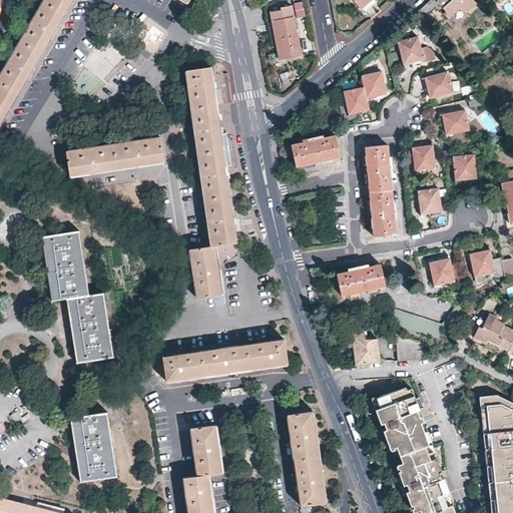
[(56,28),(72,0),(43,0),(0,74),(0,124),(10,107),(27,79),(33,67),(43,51),(50,39),(56,28)]
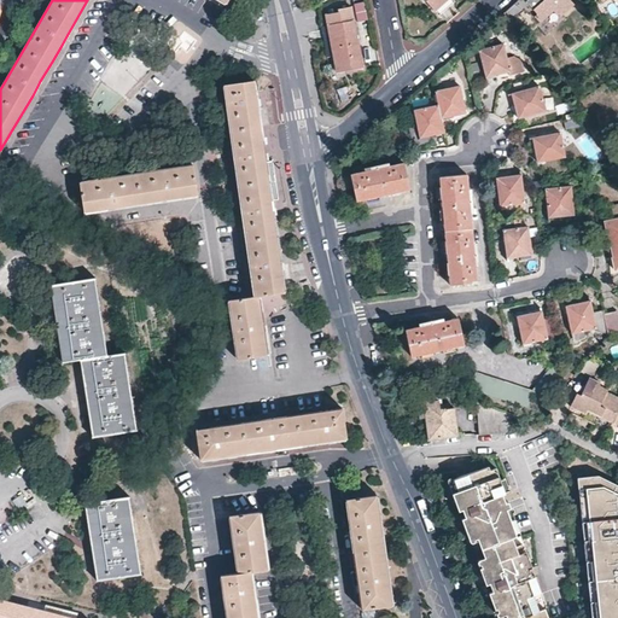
[(365,17),(361,0),(355,0),(351,1),(355,19),(365,17)]
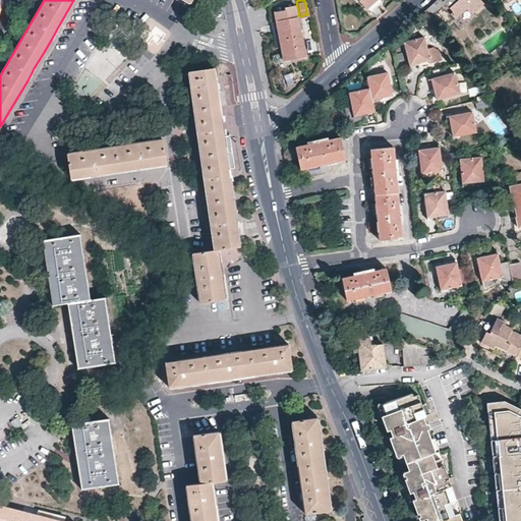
[(439,0),(436,0),(426,9),(431,16),(442,8),(444,6),(439,0)]
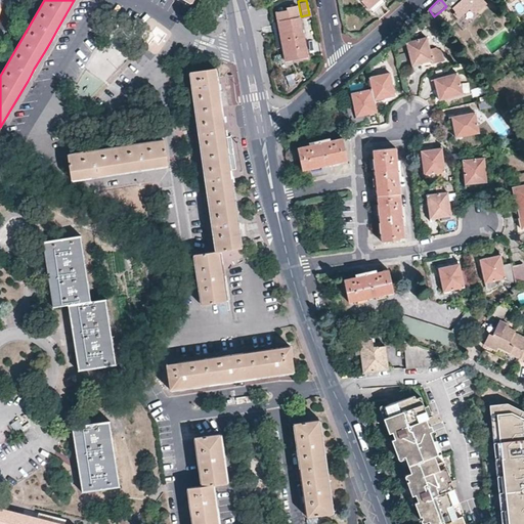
[(459,0),(447,11),(455,22),(470,9),(475,15),(487,4),(483,0),(459,0)]
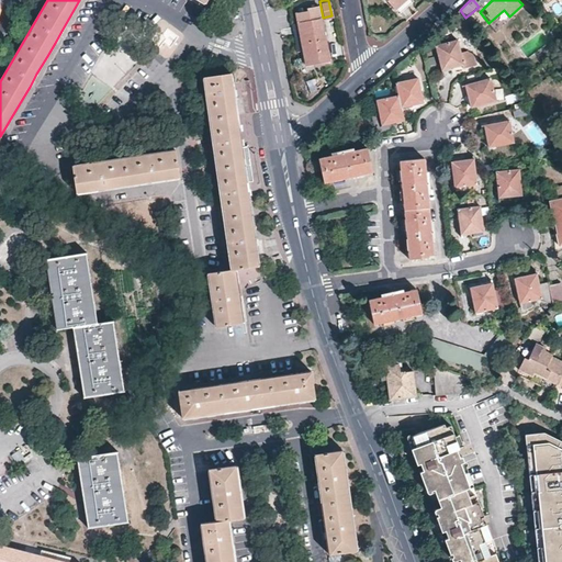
[(327,48),(326,44),(324,30),(319,6),(307,7),(307,11),(296,12),(299,26),(305,65),(314,64),(322,63),(326,62),(324,48),(327,48)]
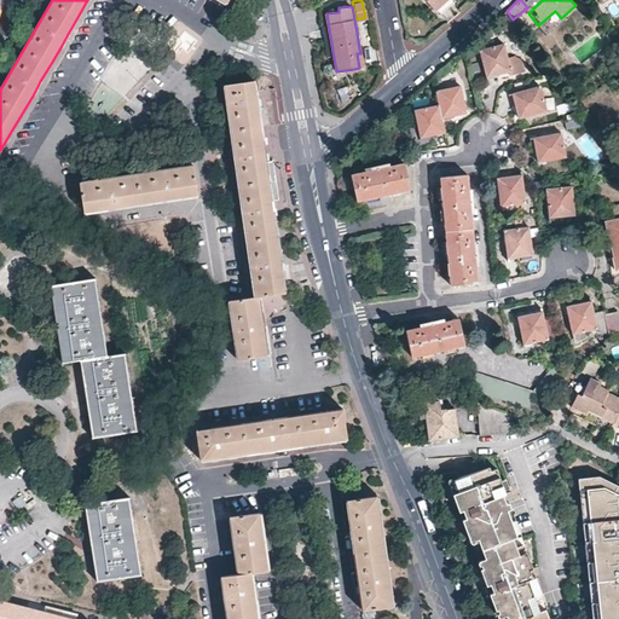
[(507,11),(498,18),(509,34),(519,28),(513,19),(507,11)]
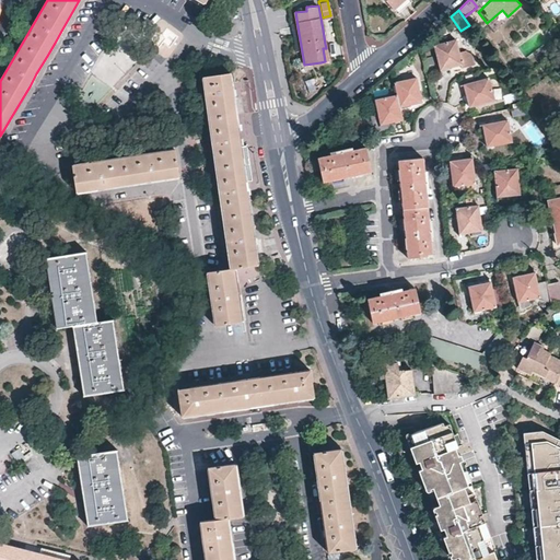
[(467,48),(462,49),(458,37),(436,43),(442,67),(463,62),(463,66),(477,62),(475,51),(467,48)]
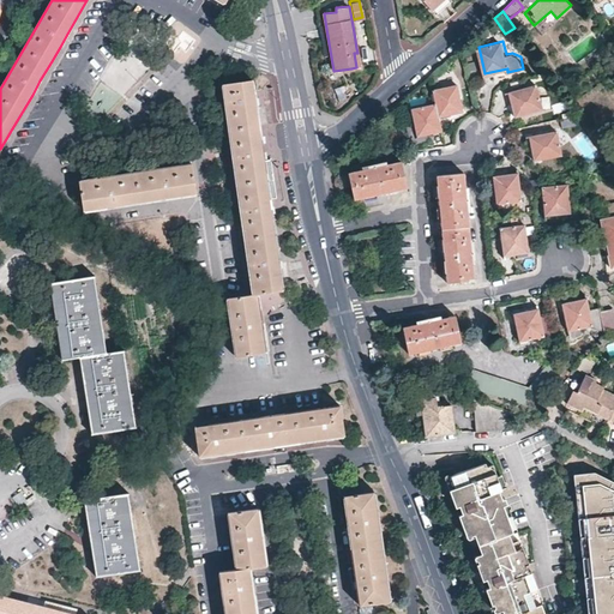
[(359,47),(356,48),(357,53),(354,53),(356,67),(351,68),(353,72),(362,70),(359,47)]
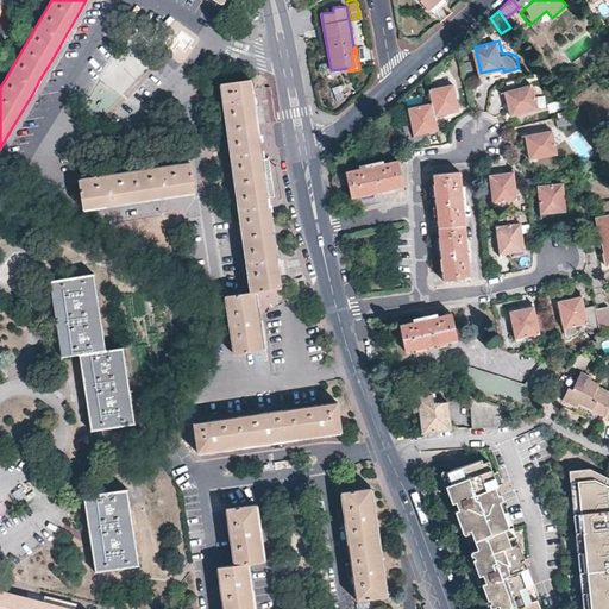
[(268,198),(262,159),(259,144),(255,105),(250,80),(221,83),(251,293),(242,293),(225,296),(234,355),(264,350),(256,292),(281,288),(275,251),(270,213),(268,198)]
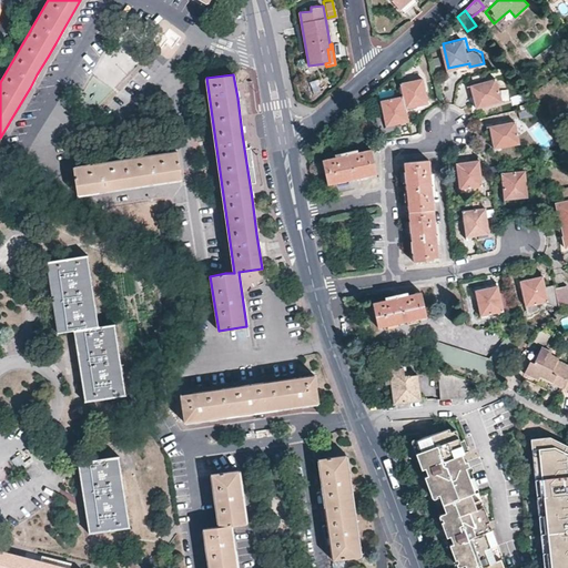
[(427,101),(423,77),(401,81),(404,97),(382,102),(386,127),(409,121),(406,105),(427,101)]
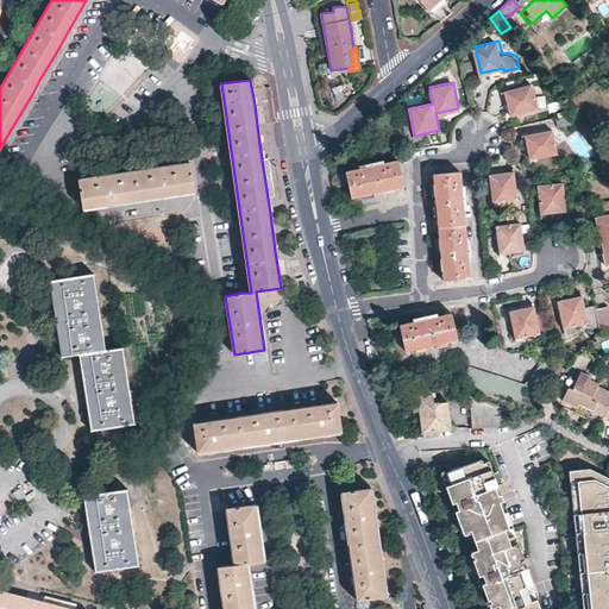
[(534,89),(507,98),(514,121),(541,114),(534,89)]
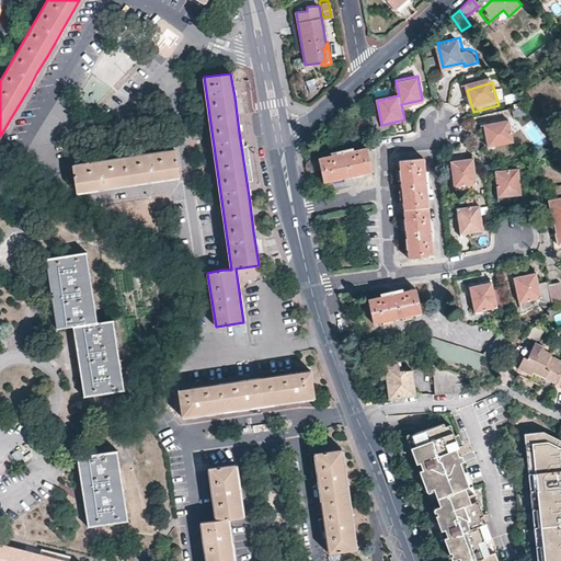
[(530,109),(514,112),(515,122),(537,117),(530,109)]
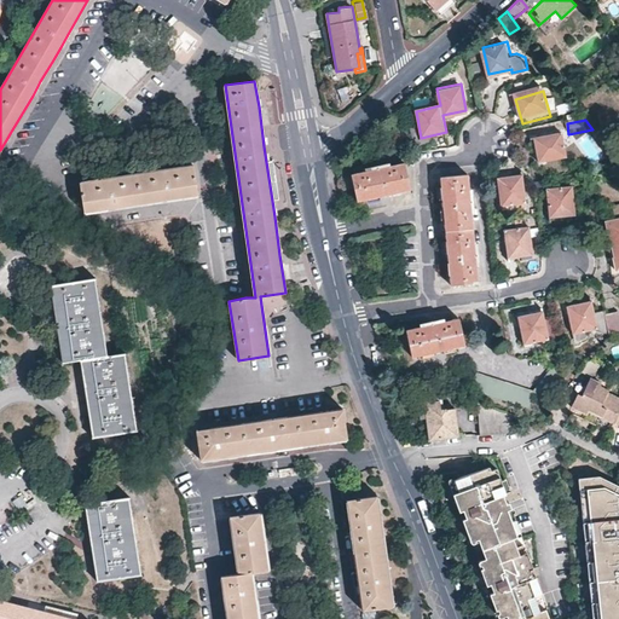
[(563,136),(537,142),(542,166),(568,160),(563,136)]
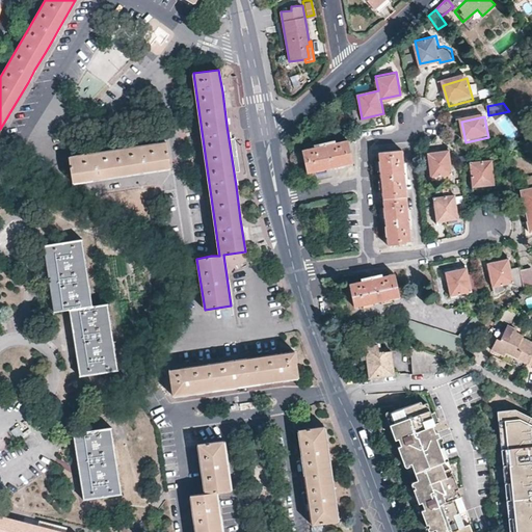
[(353,164),(349,141),(302,151),(307,174),(353,164)]
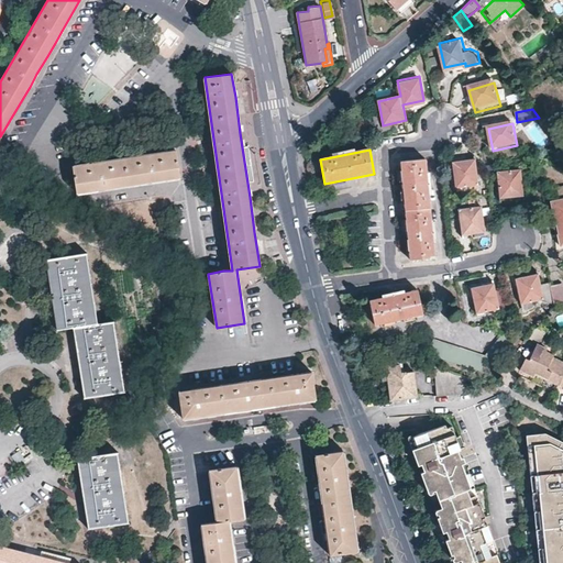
[(176,151),(73,166),(77,194),(111,188),(146,183),(180,178),(176,151)]
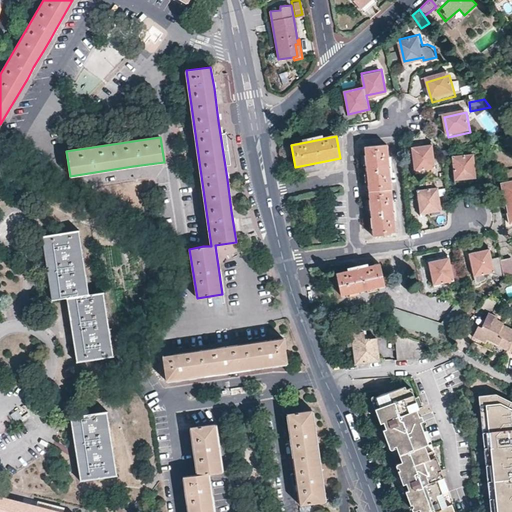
[(396,234),(387,145),(365,147),(373,236),(396,234)]
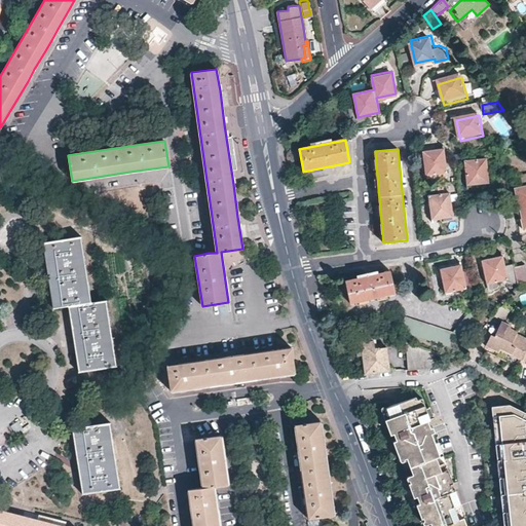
[(449,172),(446,149),(424,152),(428,175),(449,172)]
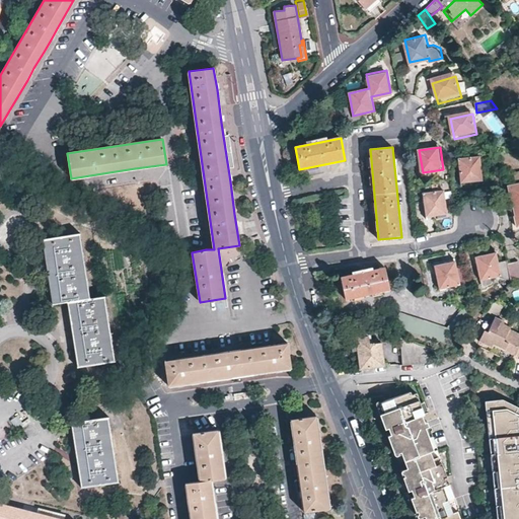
[(482,179),(479,156),(458,159),(461,181),(482,179)]
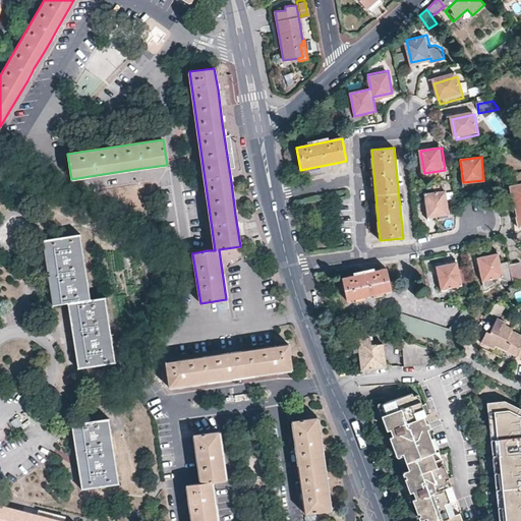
[(520,226),(520,183),(510,186),(518,227),(520,226)]
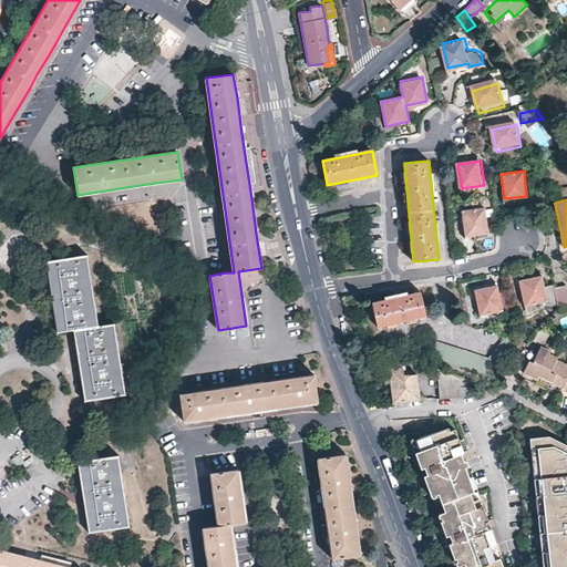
[(488,233),(486,208),(463,210),(466,236),(488,233)]
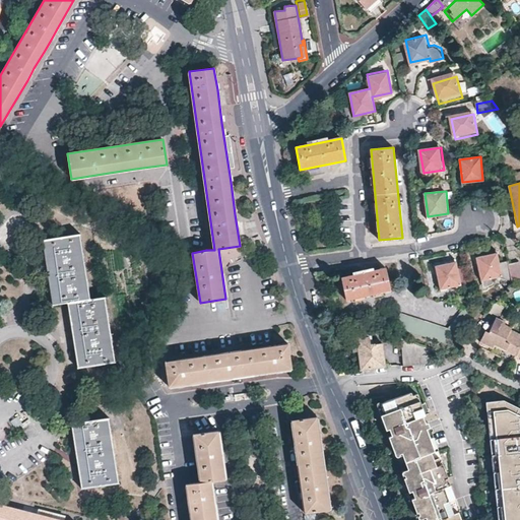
[(90,299),(80,234),(43,240),(53,305),(67,303),(77,368),(116,362),(106,297),(90,299)]
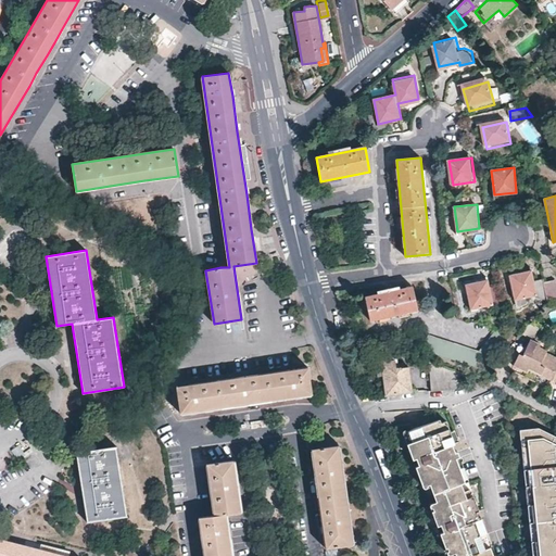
[(548,301),(555,289),(555,280),(555,279),(544,281),(543,278),(533,280),(531,269),(509,275),(515,300),(546,292),(548,301)]
